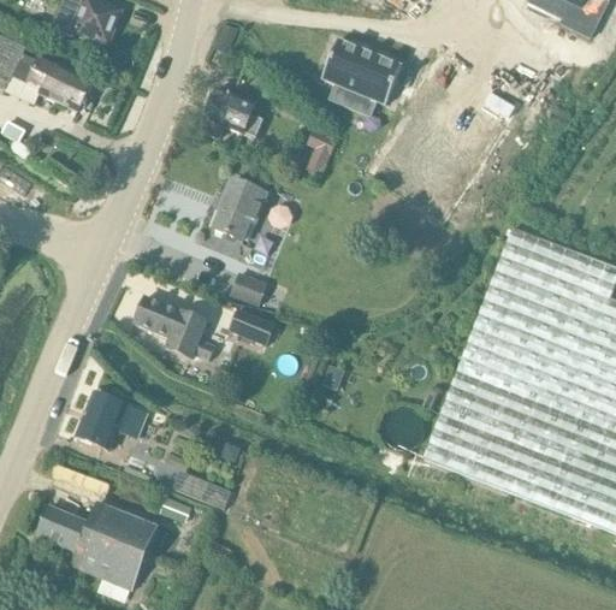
[(59,0),(49,25),(72,35),(73,29),(107,42),(119,10),(95,0),(59,0)]
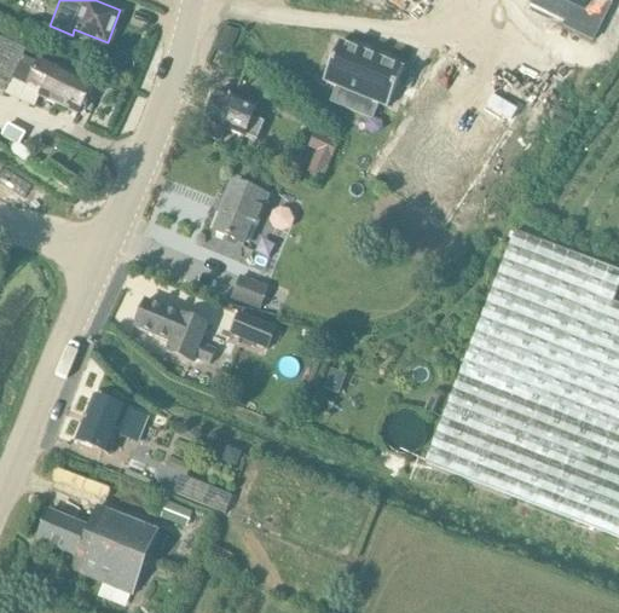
[(568,0),(573,3),(562,24),(593,39),(611,1),(608,0),(568,0)]
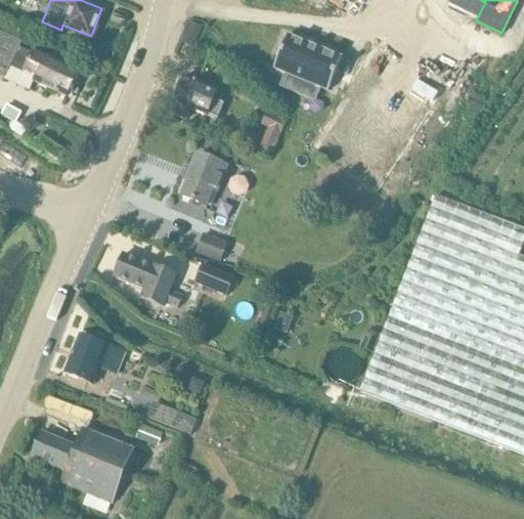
[(187,25),(184,31),(187,32),(197,36),(198,35),(203,24),(194,20),(189,18),(187,25)]
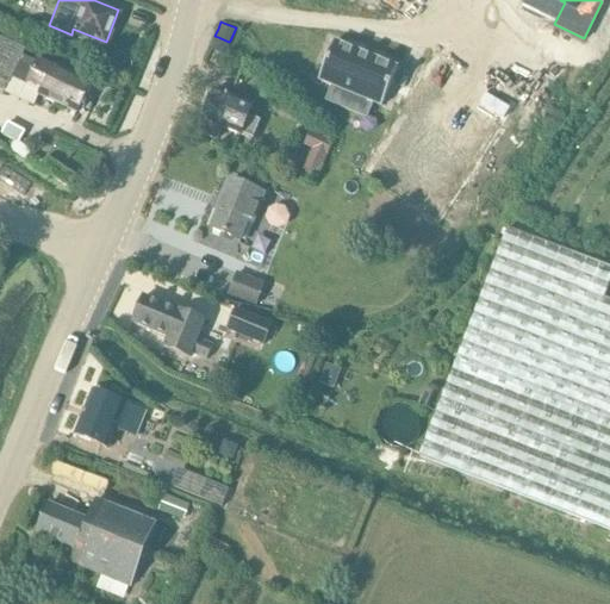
[(35,60),(23,54),(26,48),(0,35),(0,78),(8,82),(12,74),(26,81),(25,83),(38,89),(37,92),(76,111),(79,107),(83,106),(86,99),(85,94),(92,79),(53,60),(50,63),(37,57),(35,60)]
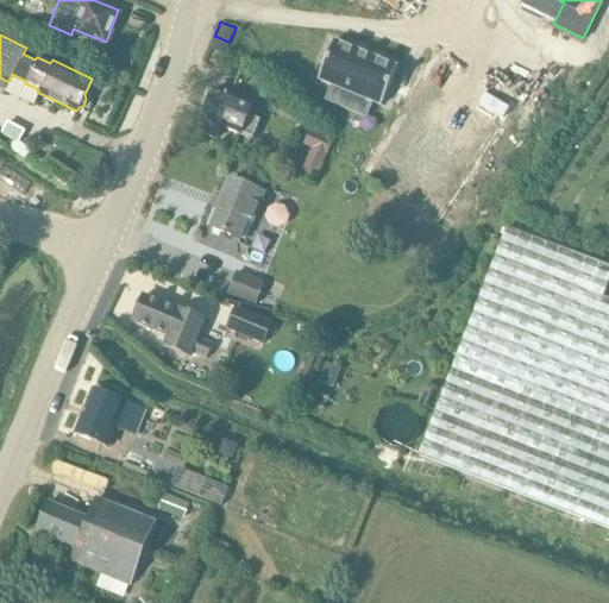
[(319,75),(318,77),(330,82),(331,83),(351,92),(349,98),(346,106),(366,114),(372,100),(380,104),(381,101),(396,63),(334,38),(319,75)]
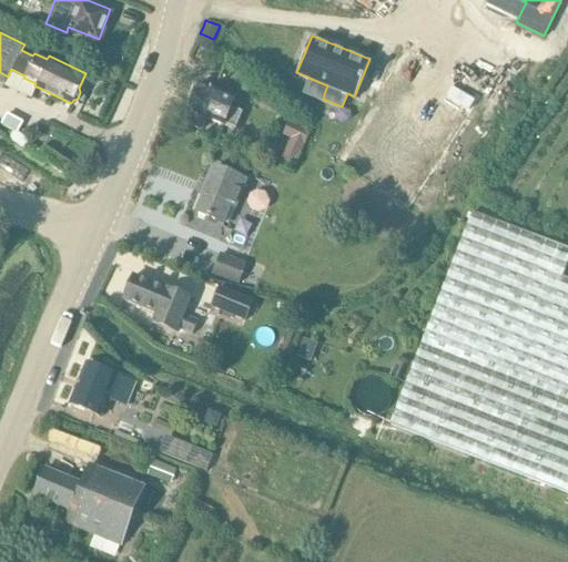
[(235,126),(242,109),(232,105),(236,95),(200,81),(198,84),(193,85),(191,91),(193,95),(183,120),(203,128),(206,116),(224,124),(225,122),(235,126)]
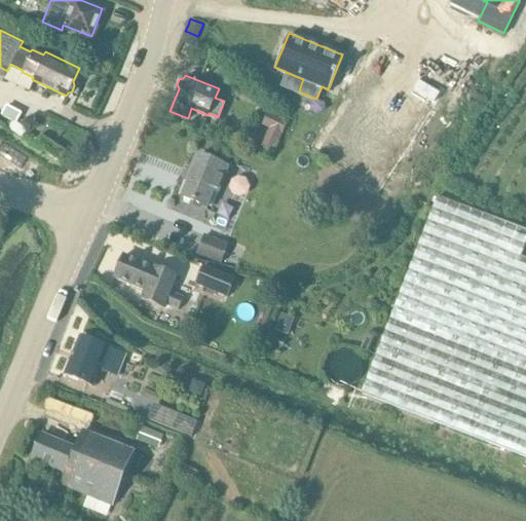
[(6,102),(1,111),(14,119),(21,110),(6,102)]
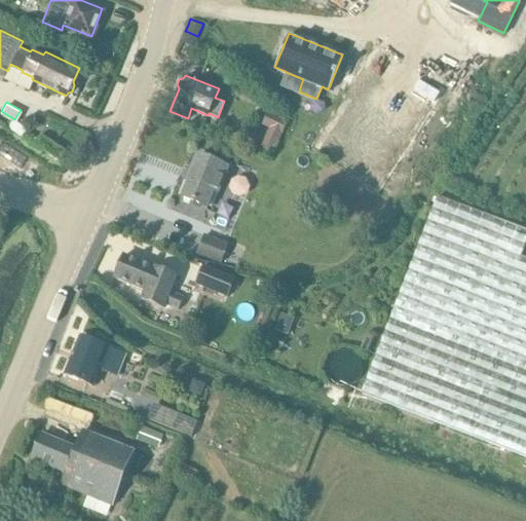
[(275,148),(289,116),(267,108),(262,121),(269,124),(262,143),(275,148)]
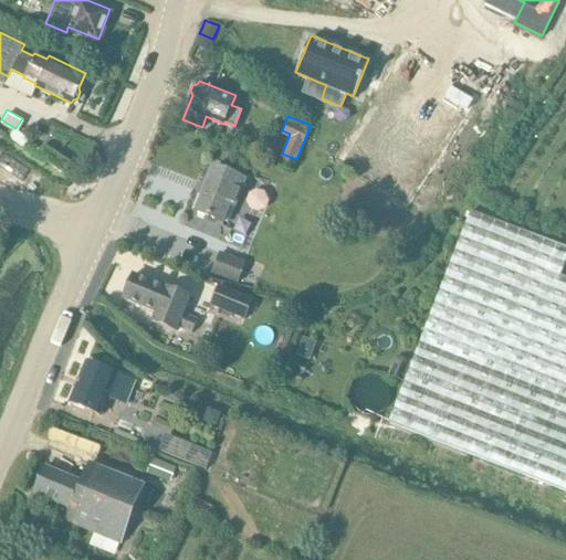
[(233,204),(244,177),(212,162),(192,208),(222,221),(230,203),(233,204)]
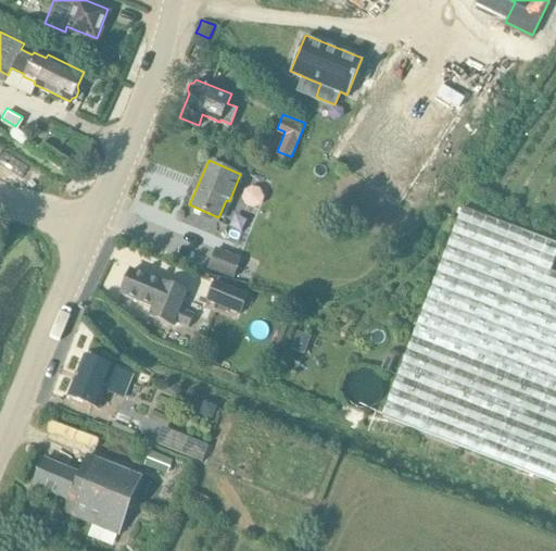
[(555,478),(555,271),(551,268),(555,253),(555,240),(462,204),(381,412),(555,478)]
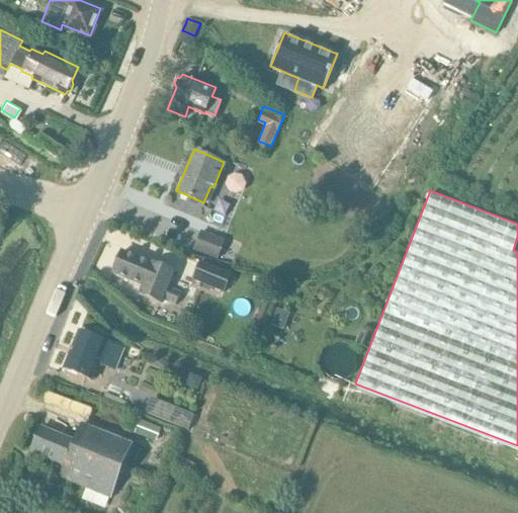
[(218,255),(225,236),(201,227),(194,247),(218,255)]
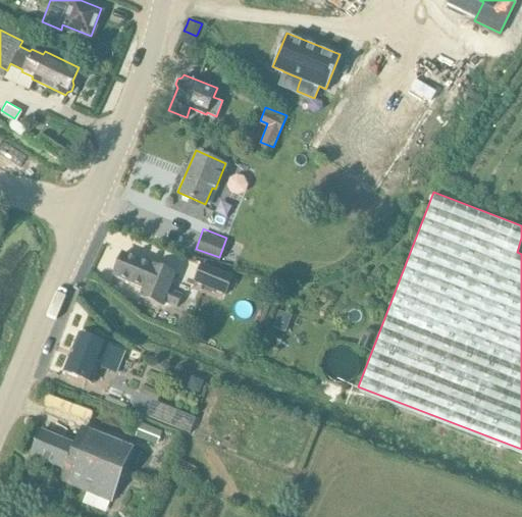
[(119,251),(111,272),(143,286),(140,294),(162,303),(163,301),(176,305),(179,298),(183,292),(169,287),(175,272),(152,263),(119,251)]
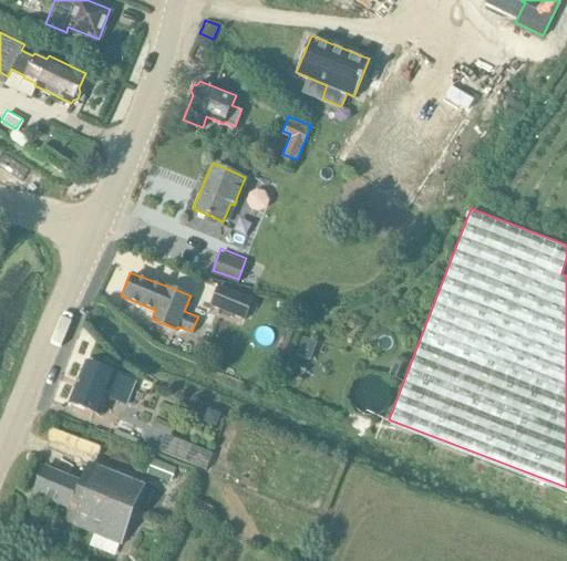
[(202,300),(241,317),(249,299),(208,282),(202,300)]
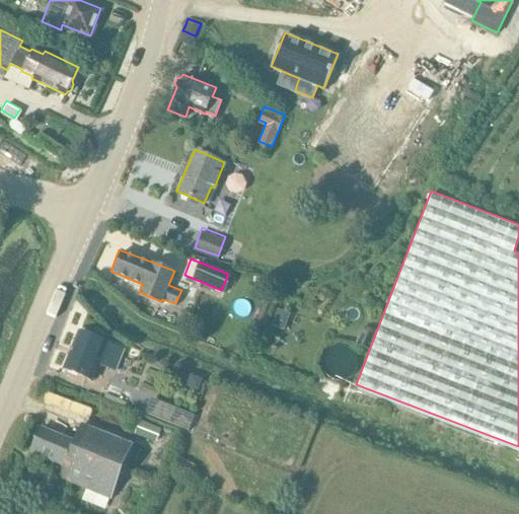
[(277,305),(271,321),(284,326),(290,310),(277,305)]
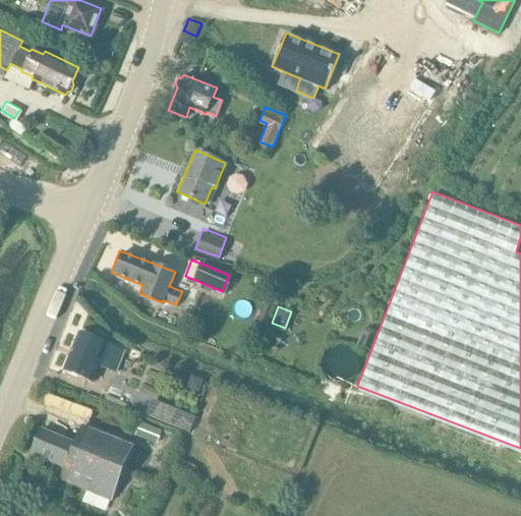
[(115,368),(122,349),(78,331),(63,368),(91,380),(98,362),(115,368)]
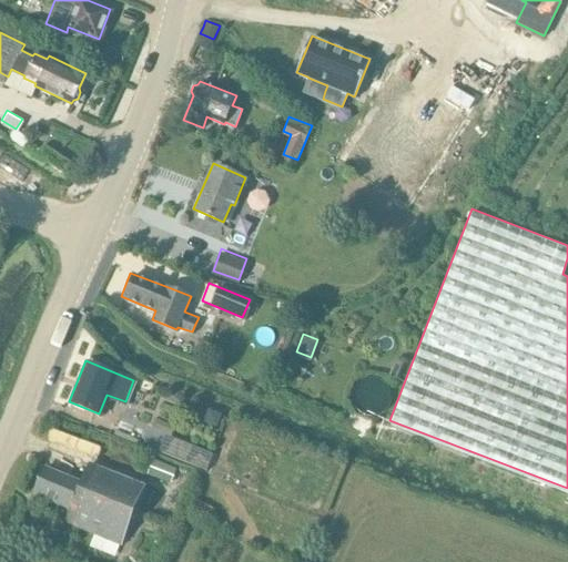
[(208,405),(202,419),(216,425),(222,410),(208,405)]
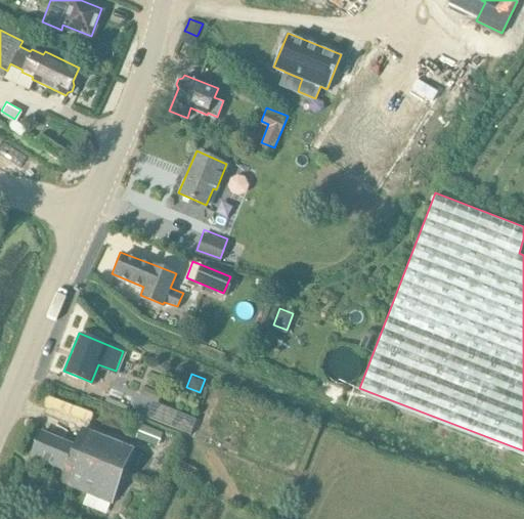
[(174,407),(168,423),(188,431),(190,432),(197,417),(194,416),(174,407)]
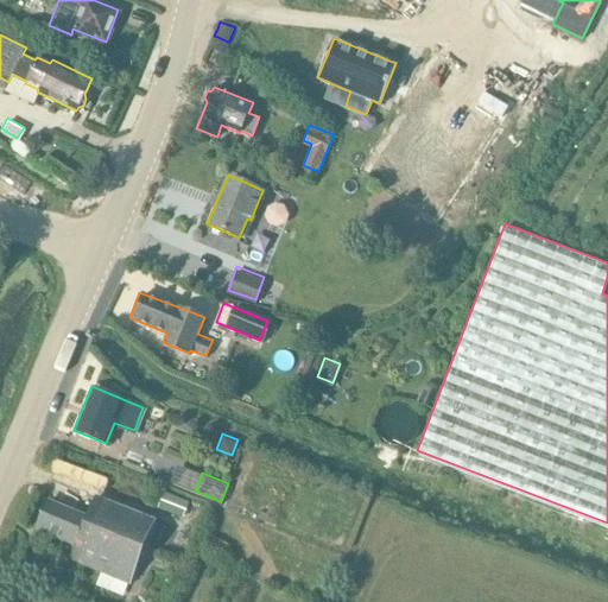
[(163,488),(157,504),(182,514),(189,499),(163,488)]
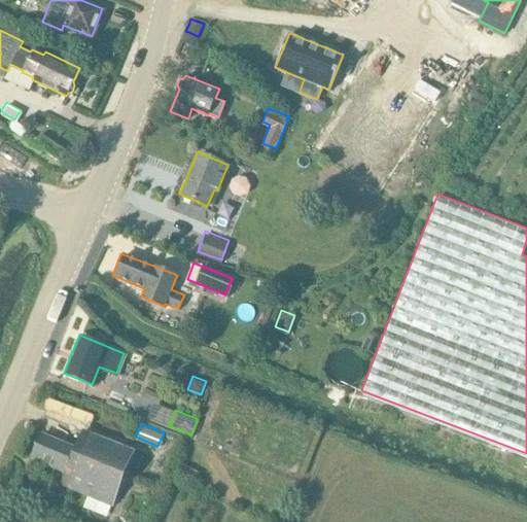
[(134,450),(82,428),(75,446),(40,432),(30,458),(65,473),(60,484),(111,505),(134,450)]
